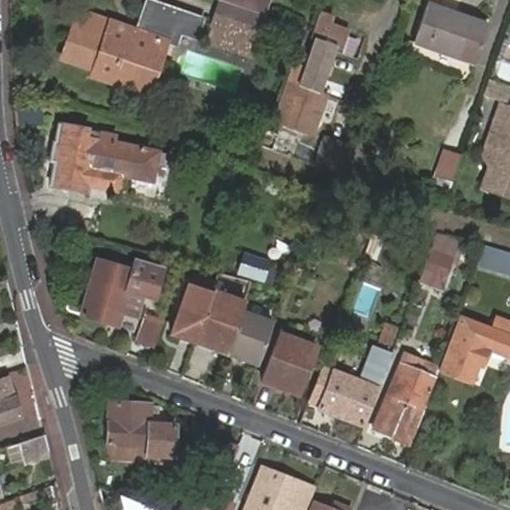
[(81,8),(65,55),(139,81),(155,35),(163,38),(176,42),(179,34),(197,40),(205,16),(157,0),(143,0),(134,28),(81,8)]
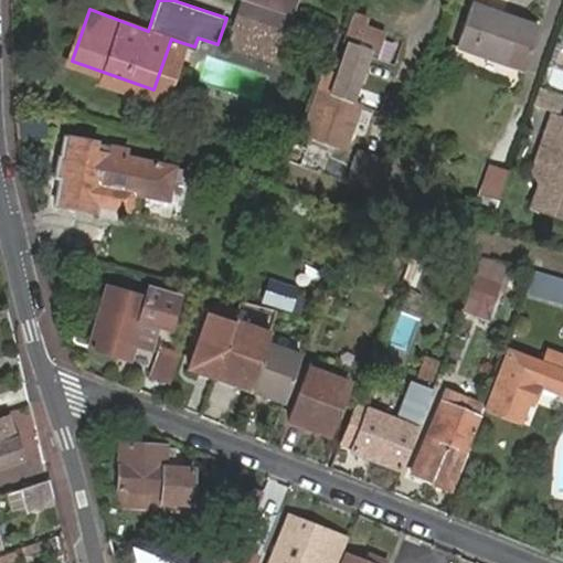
[(252,0),(247,0),(237,28),(285,42),(295,14),(294,14),(283,11),(252,0)]
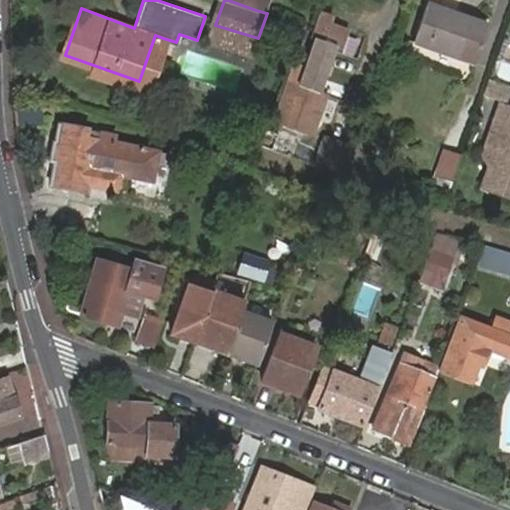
[(228,0),(266,13),(269,0),(228,0)]
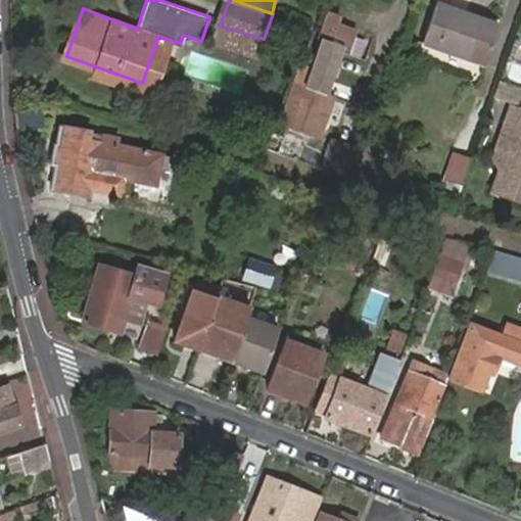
[(436,0),(423,39),(482,60),(496,20),(442,0),(436,0)]
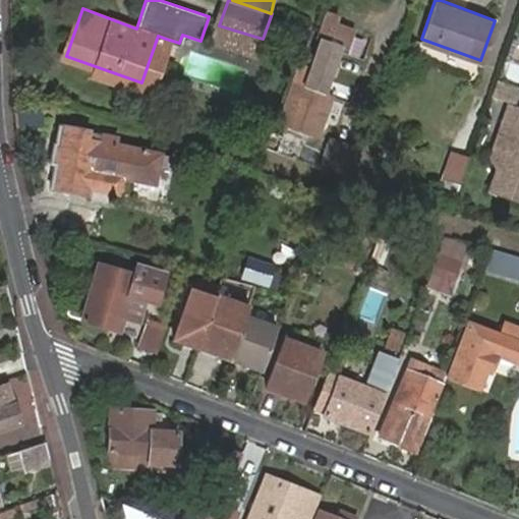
[(149,85),(166,39),(158,36),(141,82),(149,85)]
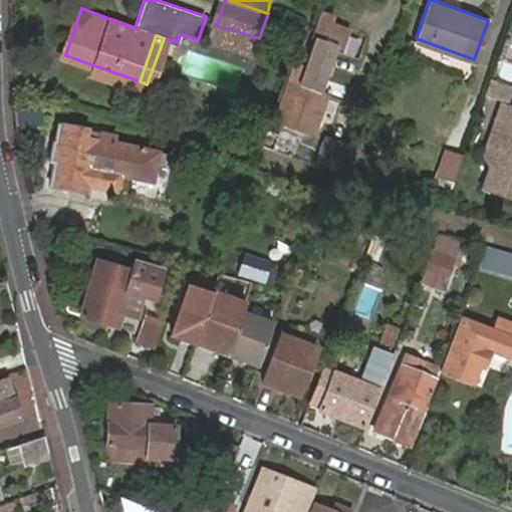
[(338,43),(318,37),(288,119),(303,125),(316,88),(322,90),(338,43)]
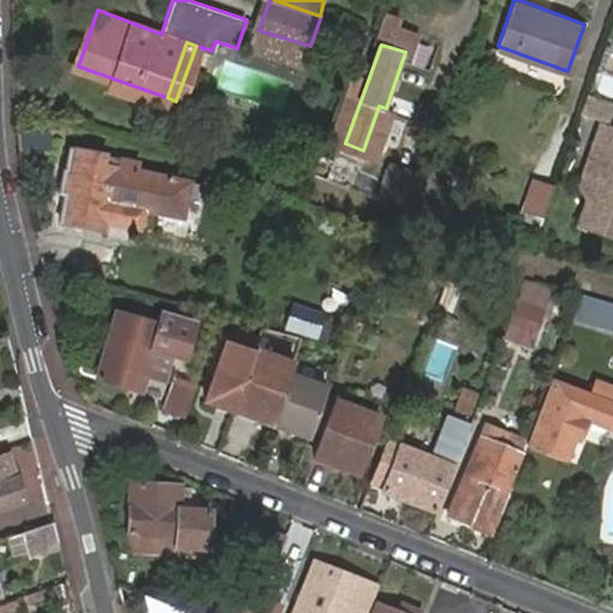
[(584,96),(579,111),(606,120),(611,105),(584,96)]
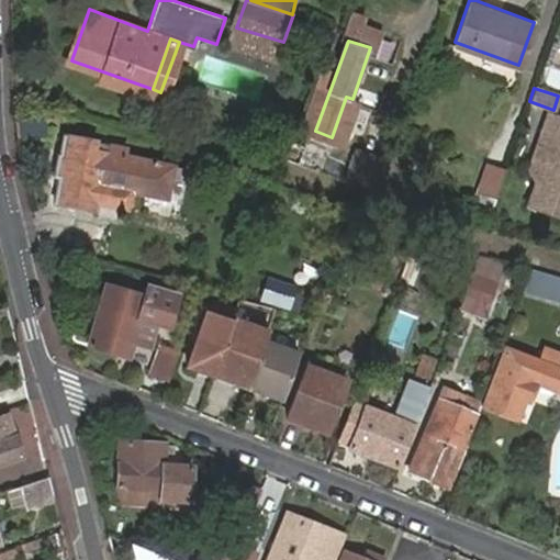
[(559,115),(549,111),(532,156),(559,166),(559,182),(552,180),(542,204),(559,211),(559,115)]
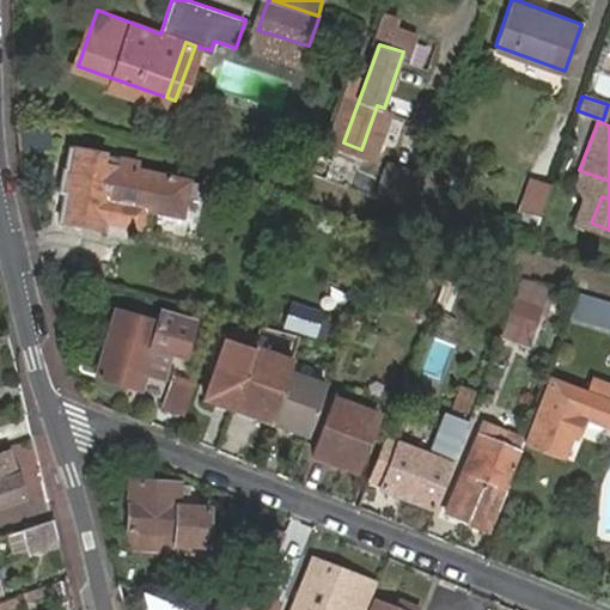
[(48,126),(17,128),(19,147),(49,145),(48,126)]
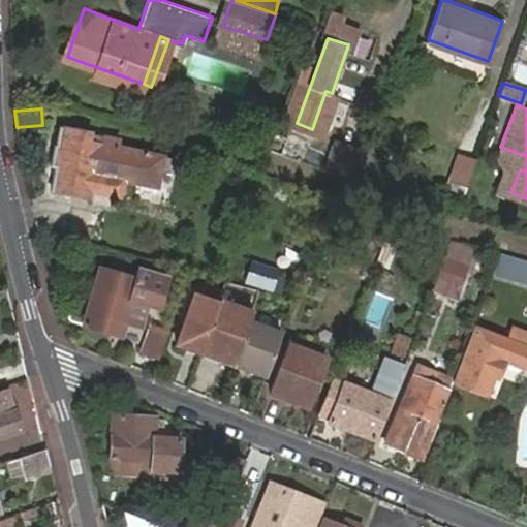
[(56,165),(52,189),(89,195),(95,199),(107,202),(110,193),(120,195),(124,190),(126,182),(158,189),(165,154),(119,145),(120,136),(103,133),(60,126),(58,145),(55,145),(51,163),(56,165)]
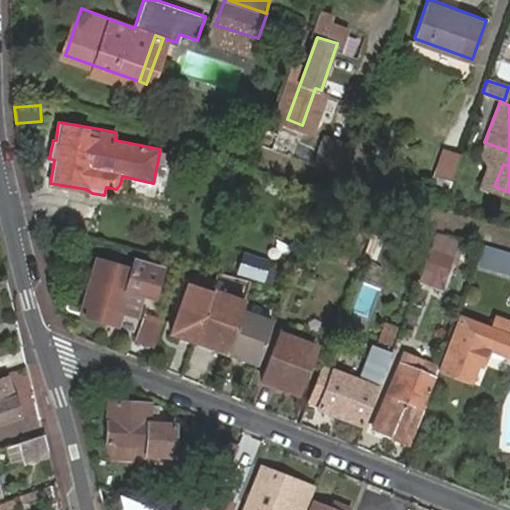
[(303,135),(269,122),(262,142),(295,155),(303,135)]
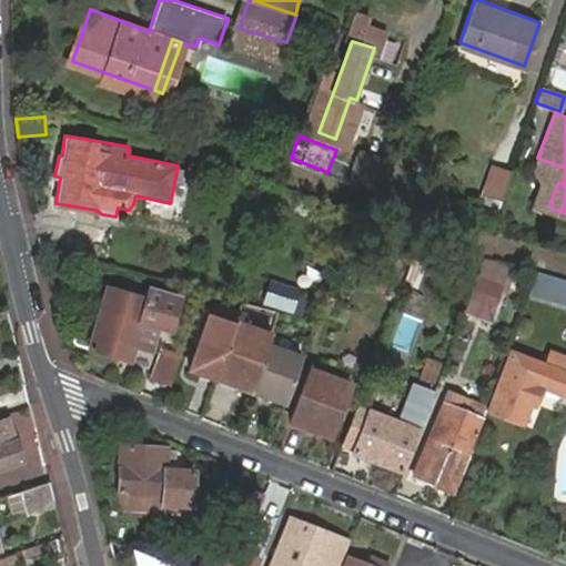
[(360,149),(349,181),(380,192),(391,159),(360,149)]
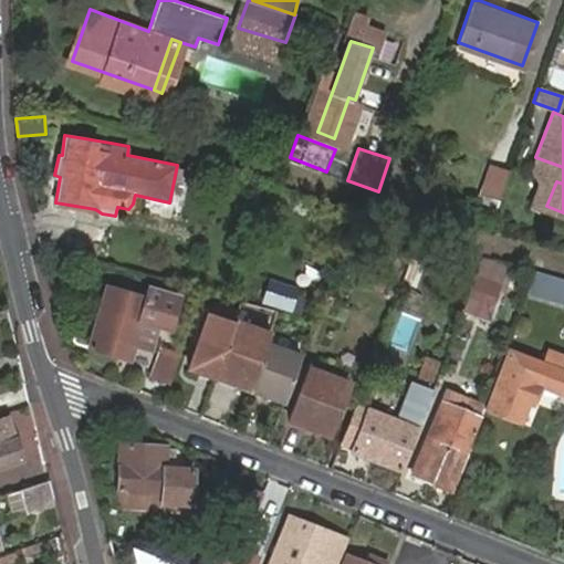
[(563,167),(535,157),(532,166),(539,177),(531,200),(546,206),(556,181),(563,184),(563,167)]
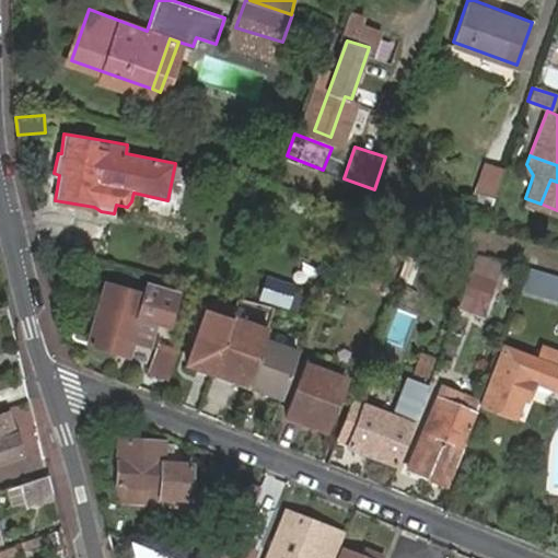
[(471,188),(493,196),(504,166),(481,158),(471,188)]
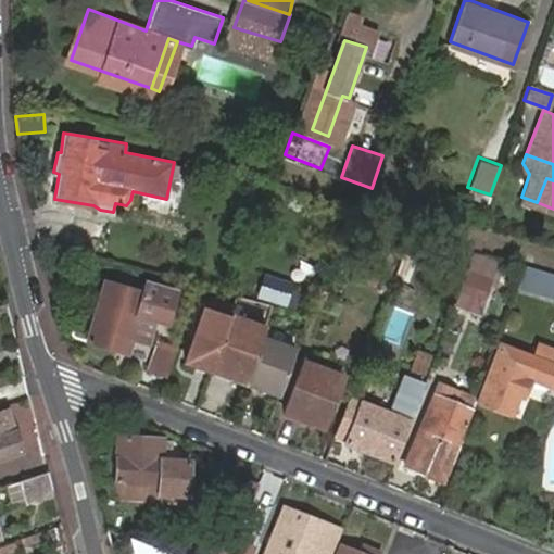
[(476,250),(470,262),(477,263),(490,266),(494,255),(476,250)]
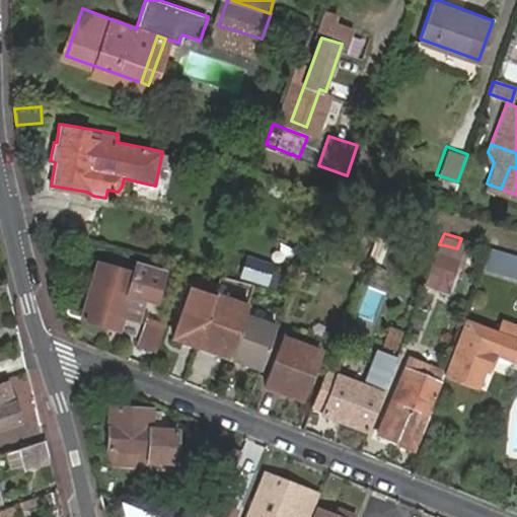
[(433,262),(450,268),(457,248),(445,245),(439,244),(433,262)]
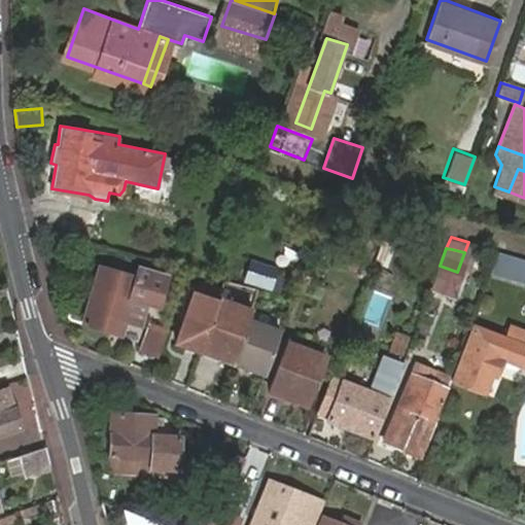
[(524,263),(498,255),(491,275),(524,283),(524,263)]
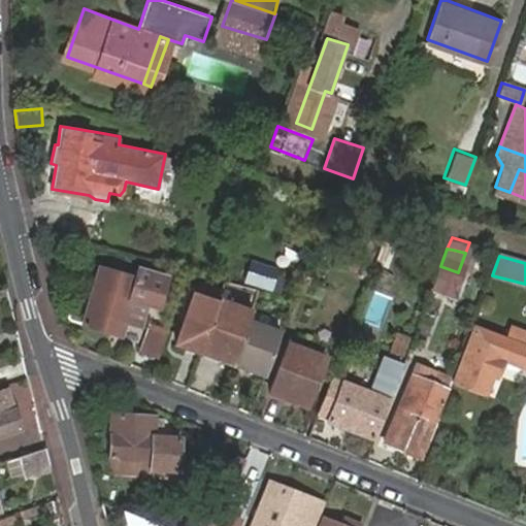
[(280,268),(251,259),(243,283),(272,289),(280,268)]
